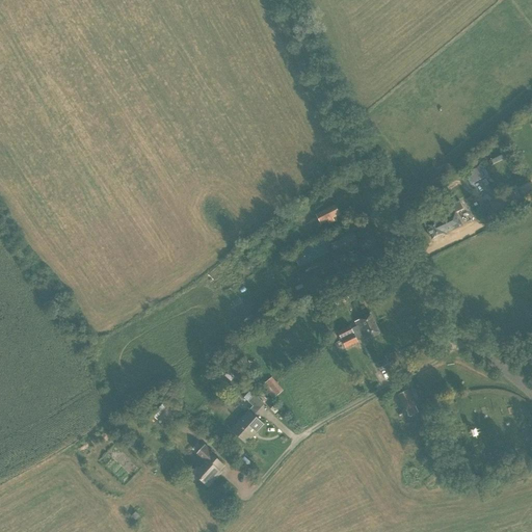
[(472,190),(490,181),(483,166),(464,175),(472,190)]
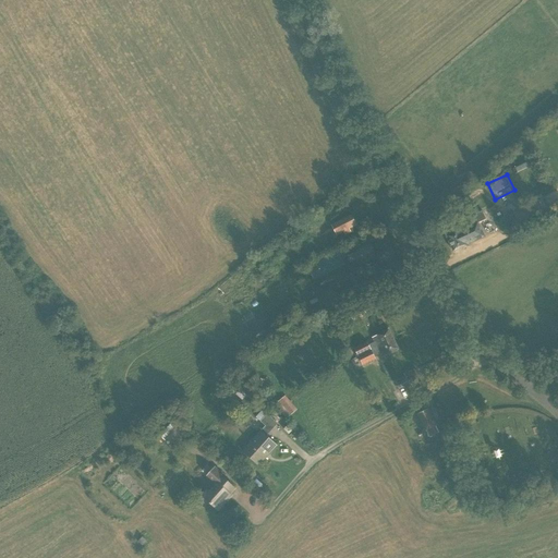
[(499,205),(481,184),(466,197),(480,211),(475,216),(474,216),(459,222),(461,229),(446,237),(452,251),(484,237),(477,222),(484,217),(485,217),(499,205)]
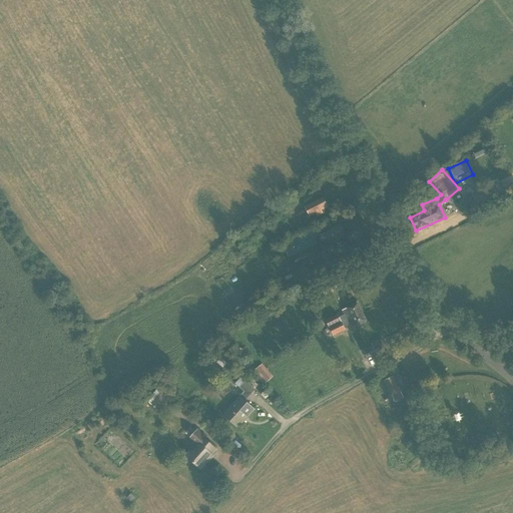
[(304,206),(310,216),(316,213),(318,216),(323,213),(321,210),(327,207),(322,197),(304,206)]
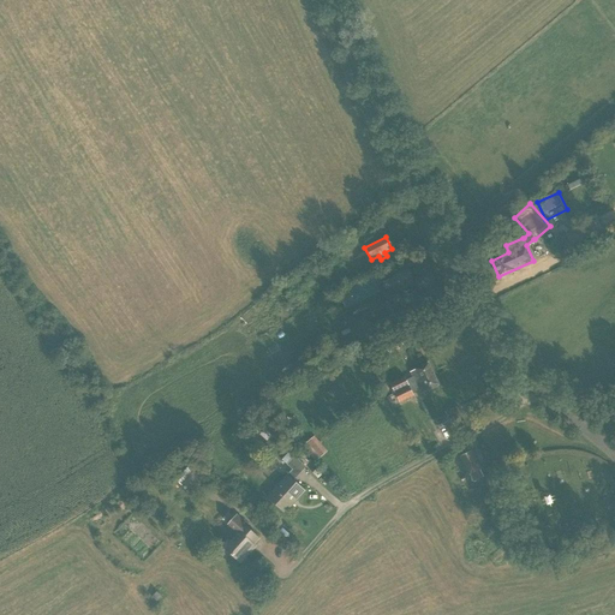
[(399,340),(382,348),(386,357),(402,348),(399,340)]
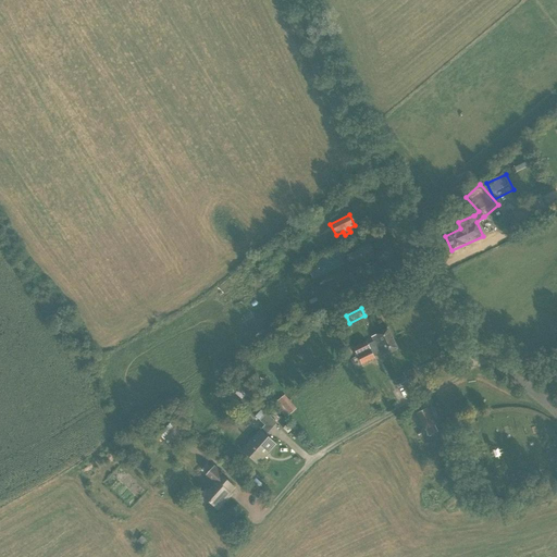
[(393,338),(387,329),(375,334),(375,335),(371,337),(374,342),(368,345),(367,342),(354,348),(357,356),(393,338)]
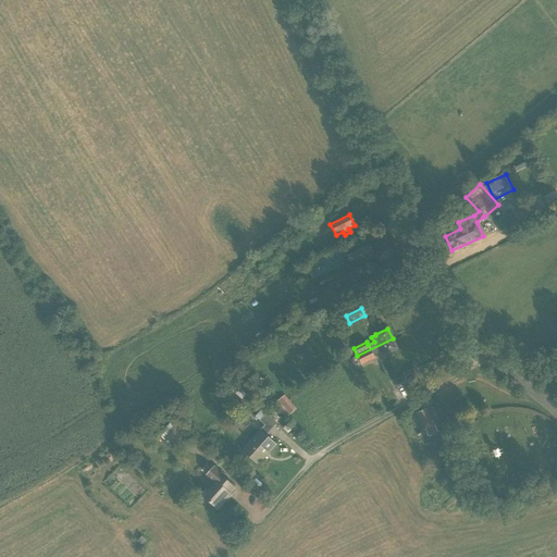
[(361,364),(374,358),(373,356),(380,354),(381,357),(385,355),(386,355),(398,349),(393,338),(357,356),(361,364)]
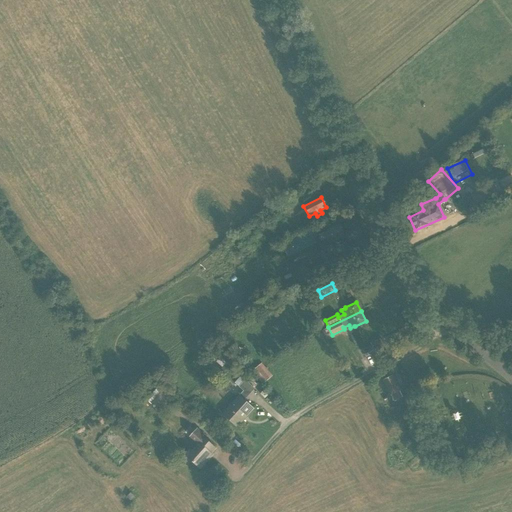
[(252,372),(263,384),(272,376),(261,363),(252,372)]
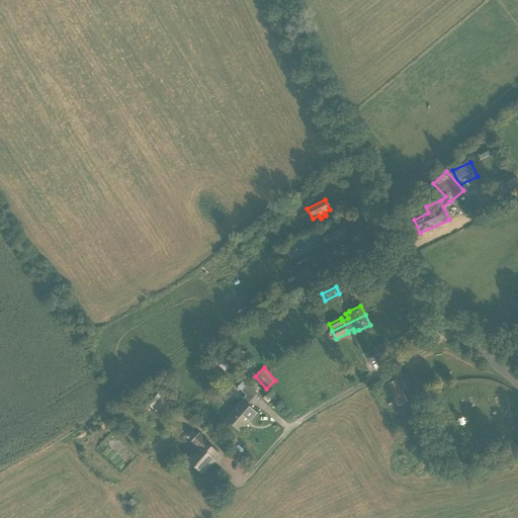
[(238,385),(242,390),(249,380),(246,377),(238,385)]
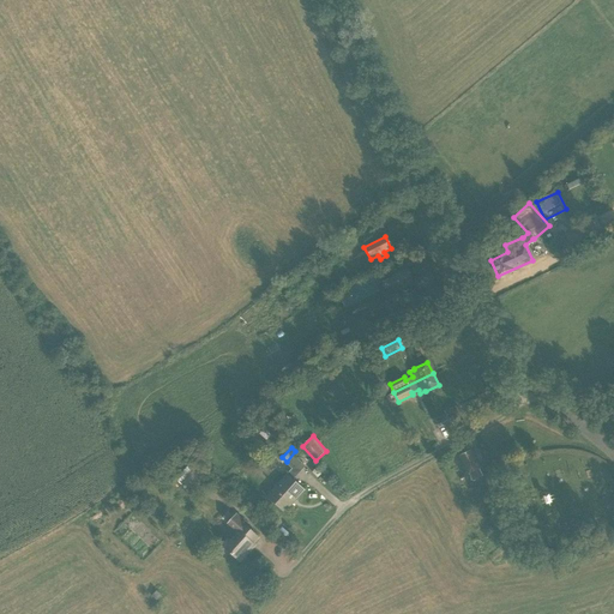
[(470,451),(459,457),(471,482),(482,477),(470,451)]
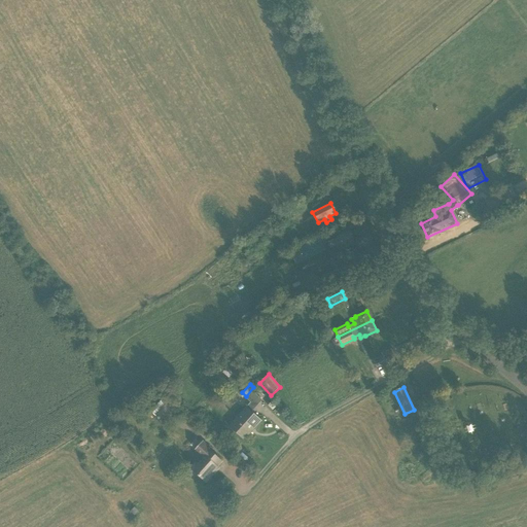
[(251,412),(262,400),(252,391),(246,398),(250,402),(229,426),(244,441),(261,421),(251,412)]
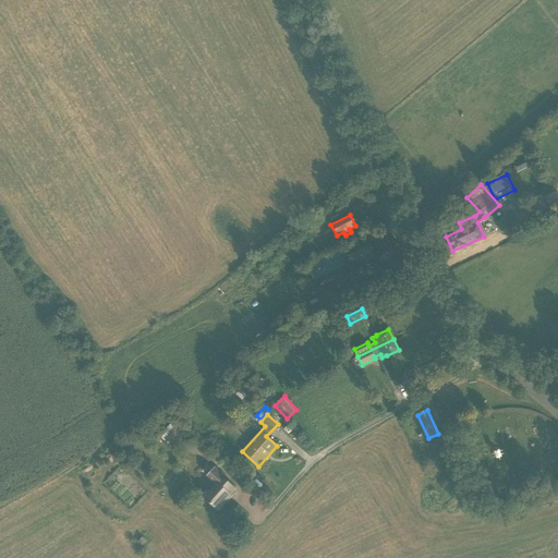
[(178,426),(167,415),(154,429),(165,440),(178,426)]
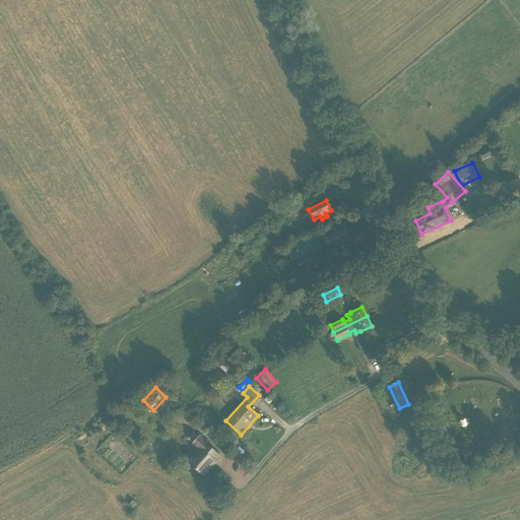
[(416,405),(412,406),(414,412),(413,412),(416,419),(420,418),(416,405)]
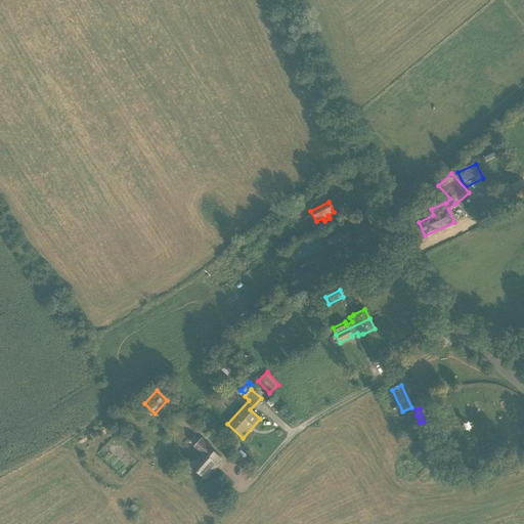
[(213,471),(211,469),(220,459),(207,447),(209,445),(202,438),(193,447),(194,447),(203,454),(191,468),(205,480),(213,471)]
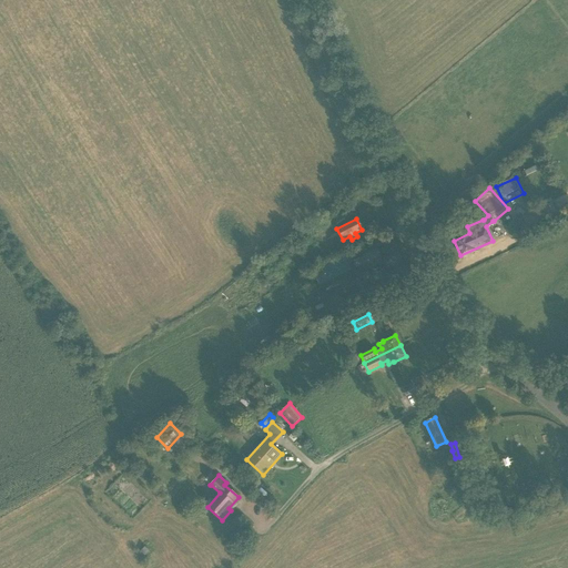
[(128,509),(134,501),(128,497),(122,505),(128,509)]
